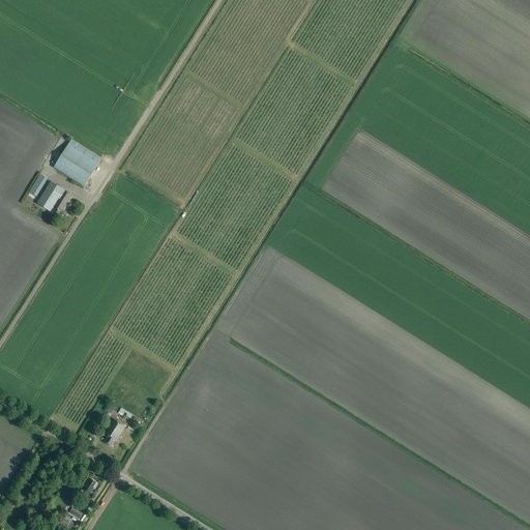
[(84,187),(98,165),(101,159),(71,141),(54,169),(84,187)]
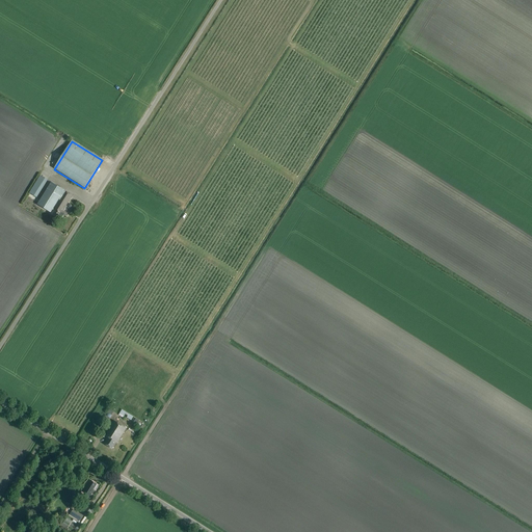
[(38,196),(50,179),(42,174),(31,192),(38,196)]
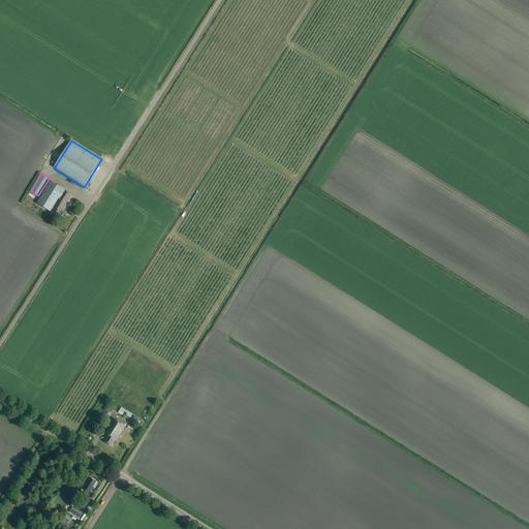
[(63,210),(72,194),(51,181),(37,204),(50,212),(53,207),(56,209),(53,214),(57,216),(58,216),(61,218),(64,213),(67,215),(68,213),(63,210)]
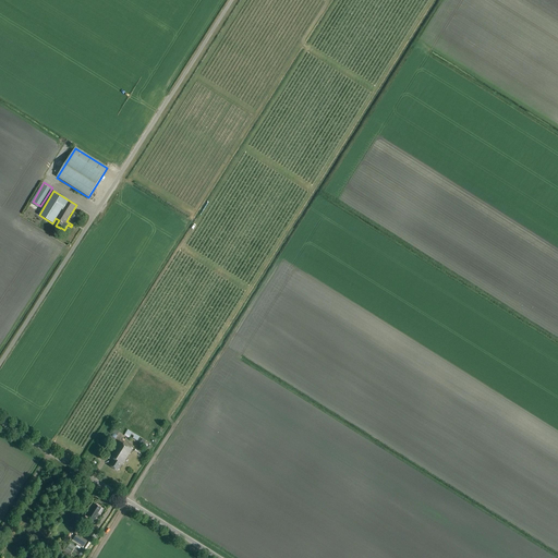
[(146,441),(128,431),(124,436),(129,439),(131,435),(134,437),(132,439),(137,441),(137,440),(141,443),(140,444),(143,446),(146,441)]
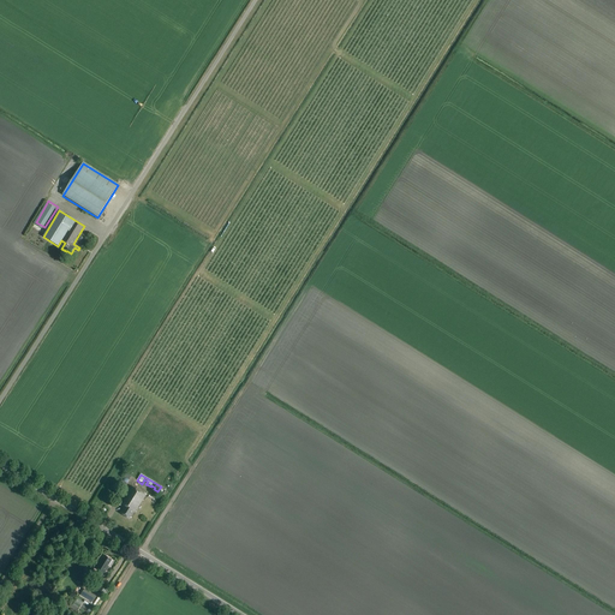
[(115,496),(123,484),(114,479),(107,491),(115,496)]
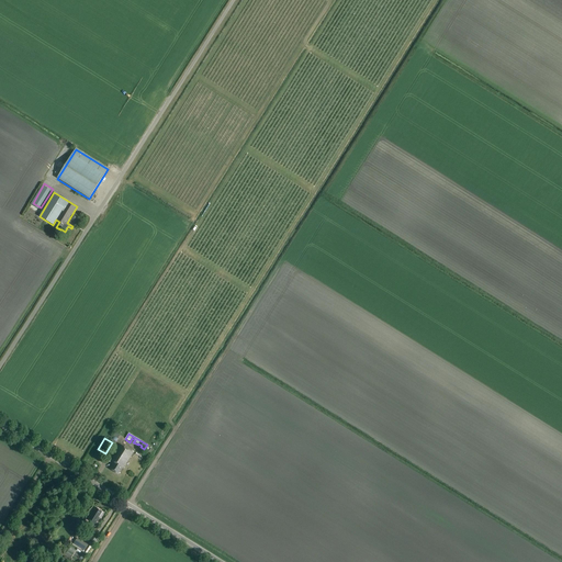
[(123,469),(133,452),(120,445),(110,460),(114,462),(110,469),(119,474),(122,468),(123,469)]
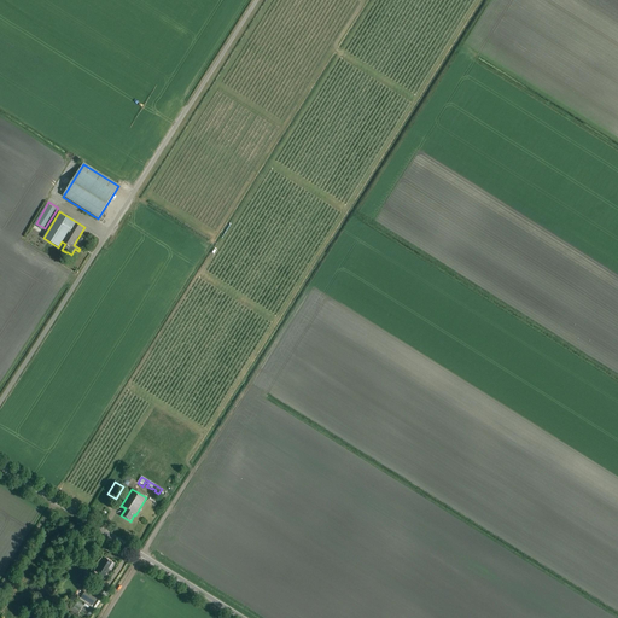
[(110,570),(114,564),(106,559),(103,565),(101,564),(97,572),(101,575),(99,578),(103,581),(104,577),(105,577),(110,569),(110,570)]
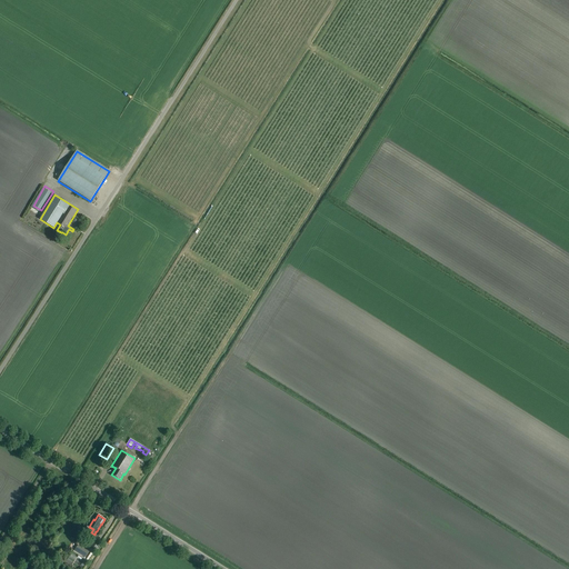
[(86,558),(89,552),(78,546),(75,551),(86,558)]
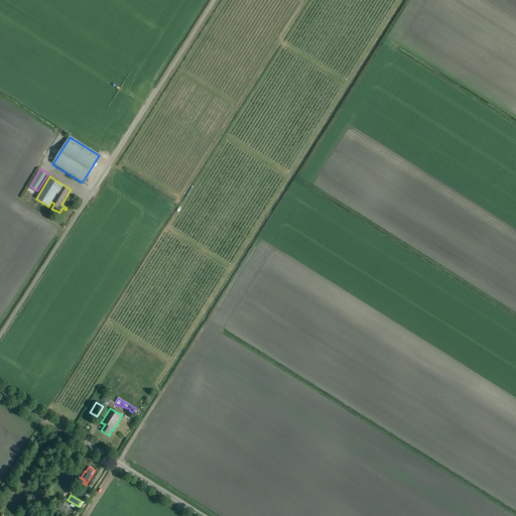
[(30,515),(33,511),(28,507),(24,511),(30,515)]
